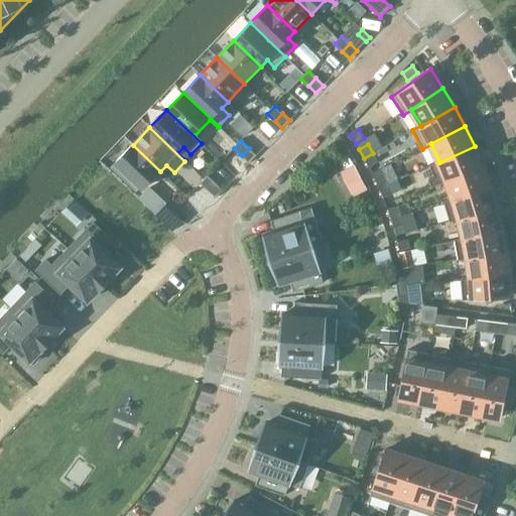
[(143,189),(160,171),(133,145),(115,163),(111,167),(136,191),(141,187),(143,189)]
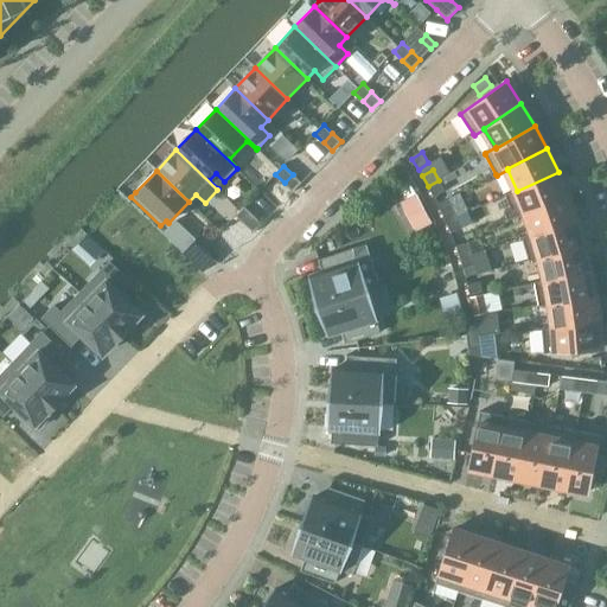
[(516,216),(526,212),(568,196),(558,172),(517,191),(506,196),(511,208),(506,210),(510,218),(516,216)]
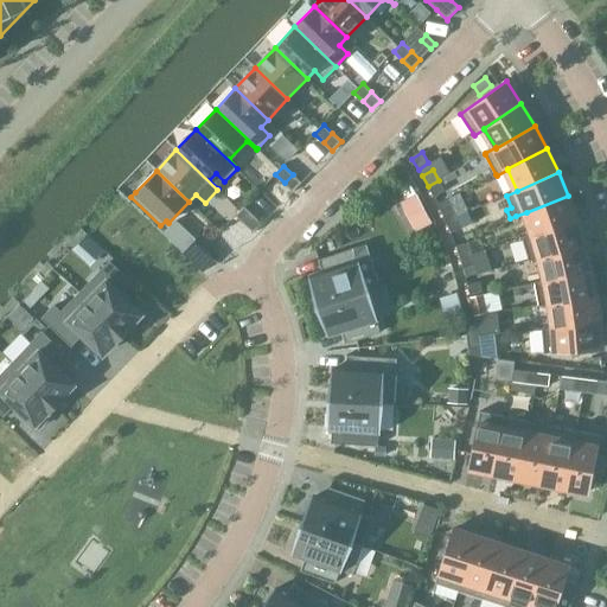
[(285,183),(293,192),(301,183),(293,174),(285,183)]
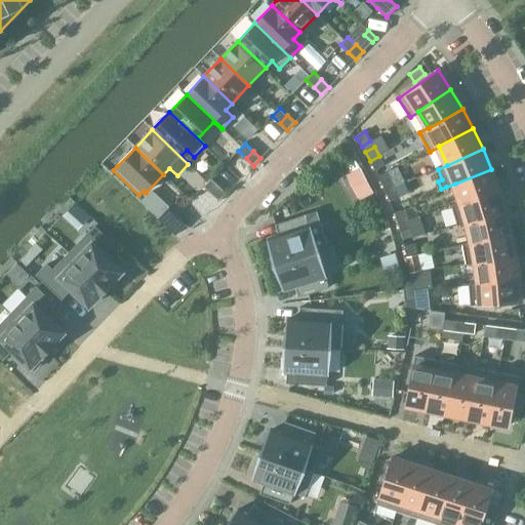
[(370,161),(376,171),(386,165),(379,156),(370,161)]
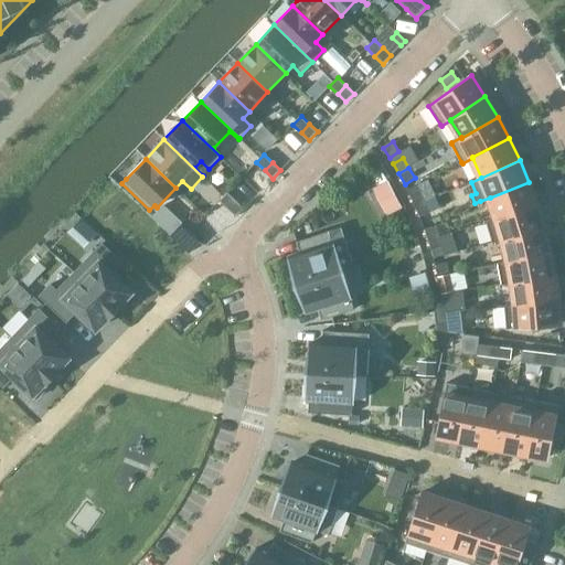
[(388,180),(376,187),(384,201),(396,195),(388,180)]
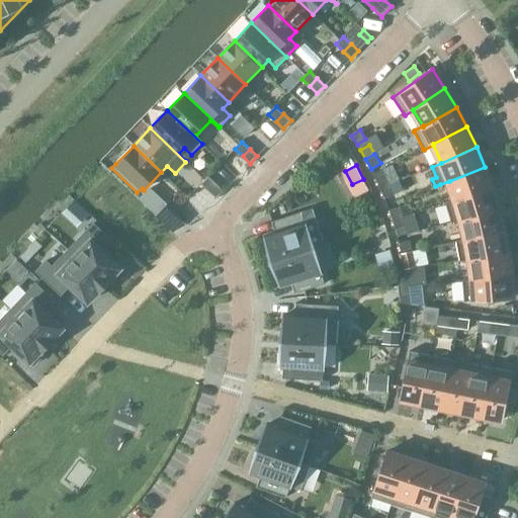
[(449,181),(456,200),(492,188),(485,167),(449,181)]
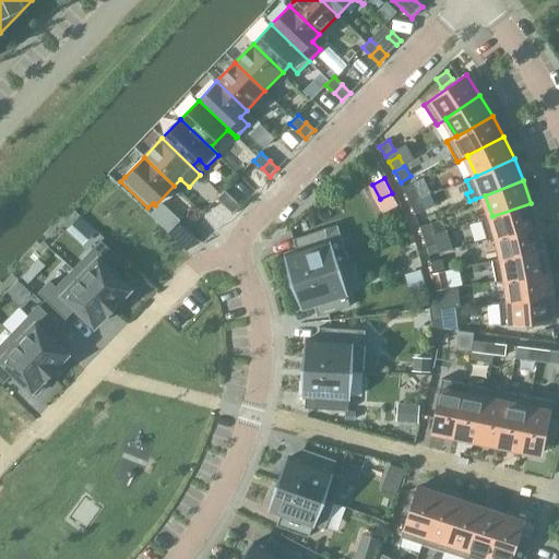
[(406,193),(411,204),(421,200),(417,189),(406,193)]
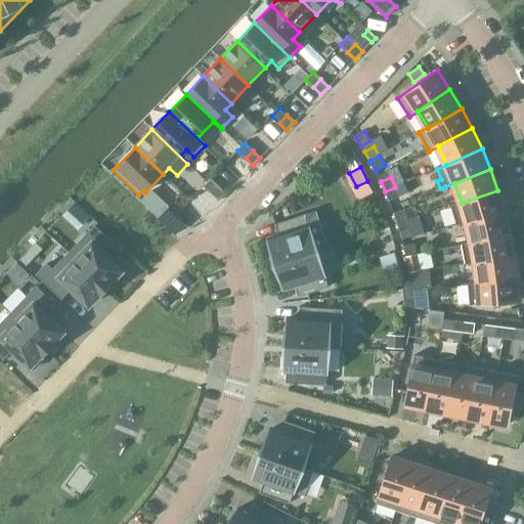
[(204,186),(211,193),(219,185),(211,178),(204,186)]
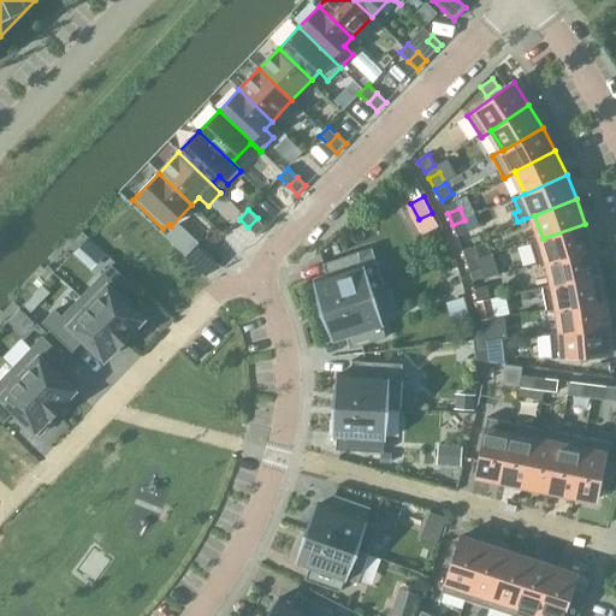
[(248,227),(258,236),(266,227),(258,218),(248,227)]
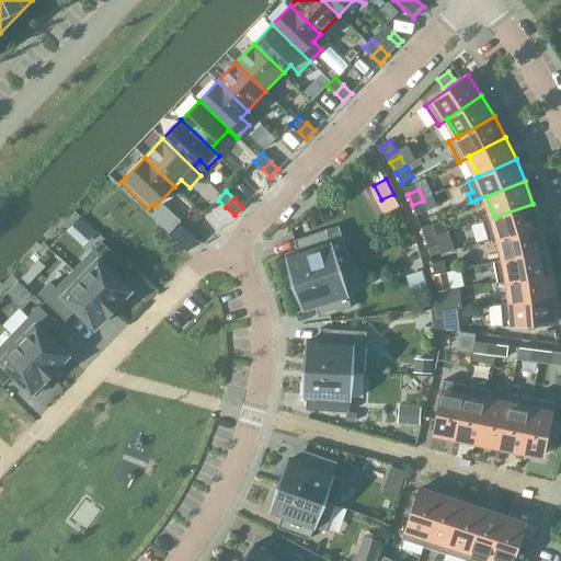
[(412,205),(416,216),(427,210),(423,201),(412,205)]
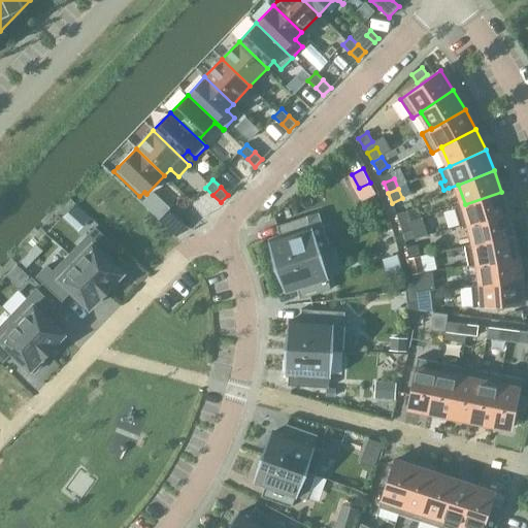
[(153,192),(143,202),(160,219),(169,209),(170,208),(153,192)]
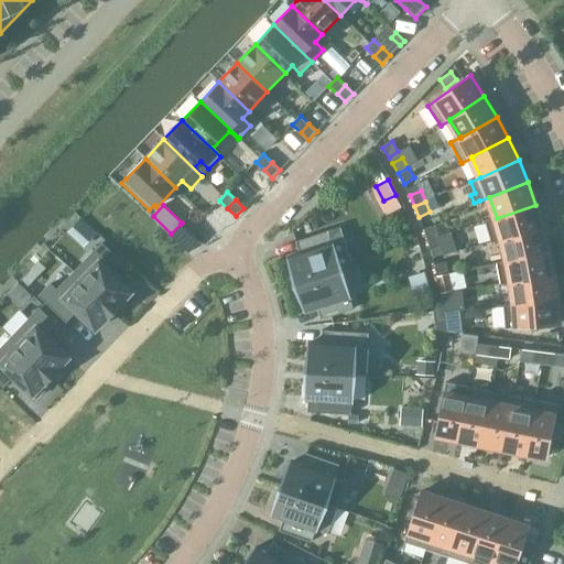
[(502,239),(543,228),(535,205),(497,218),(486,221),(492,242),(502,239)]
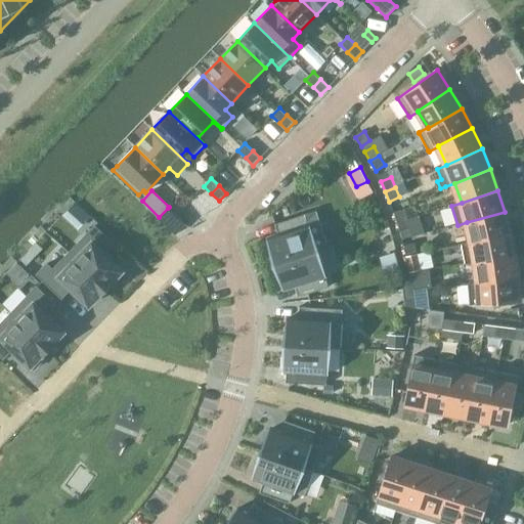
[(159,217),(158,218),(167,226),(176,235),(186,225),(177,216),(168,208),(159,217)]
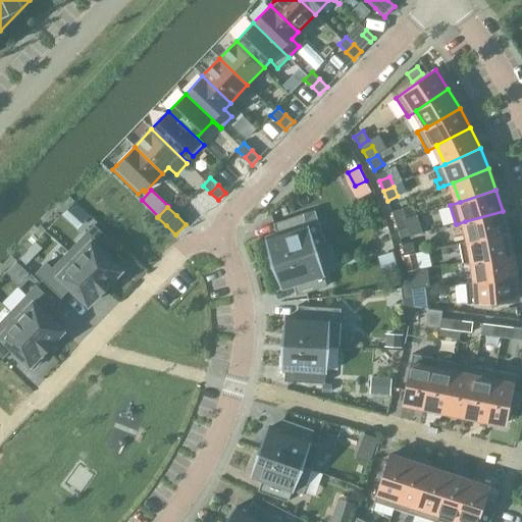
[(393,212),(396,222),(406,219),(403,209),(393,212)]
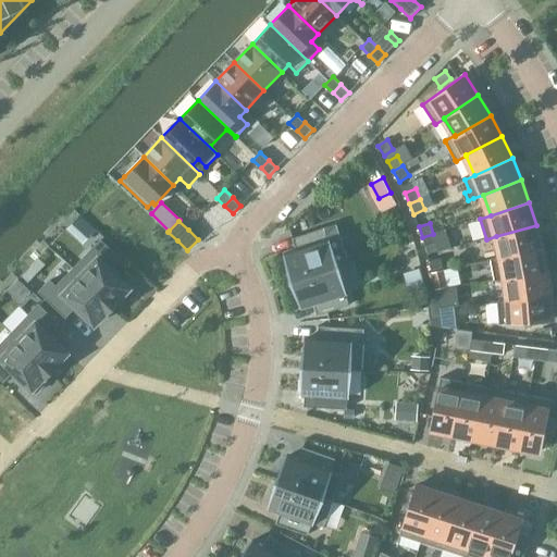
[(297,251),(286,255),(294,281),(337,267),(349,263),(337,224),(325,229),(293,238),(297,251)]
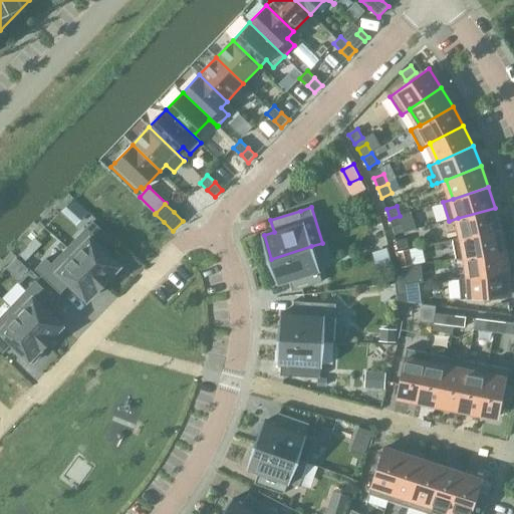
[(458,218),(463,238),(500,230),(495,208),(458,218)]
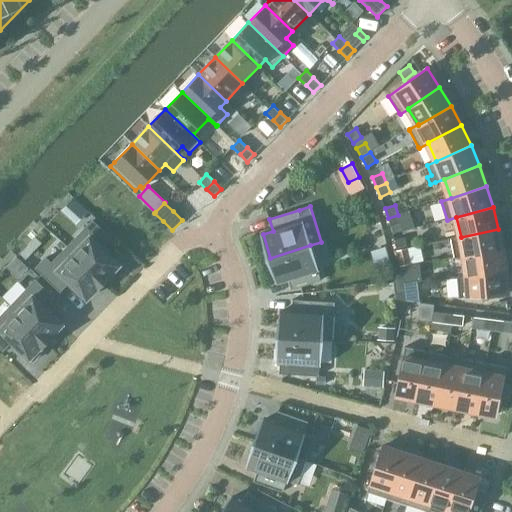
[(388,218),(392,228),(402,225),(398,215),(388,218)]
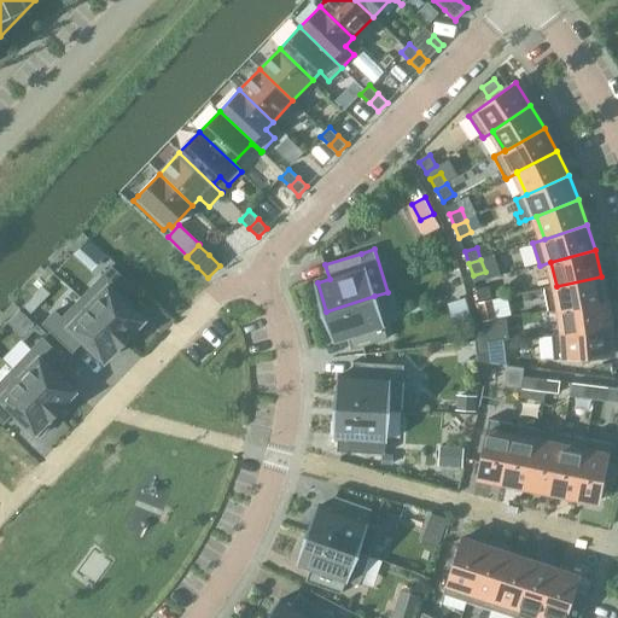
[(112,267),(82,299),(127,342),(133,334),(133,333),(146,320),(133,308),(134,308),(133,307),(132,308),(128,304),(129,303),(128,302),(127,303),(123,299),(134,289),(112,267)]
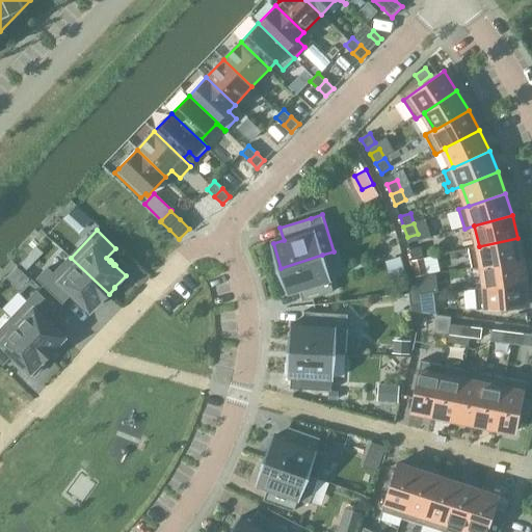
[(483,266),(522,260),(517,238),(479,246),(469,248),(473,268),(483,266)]
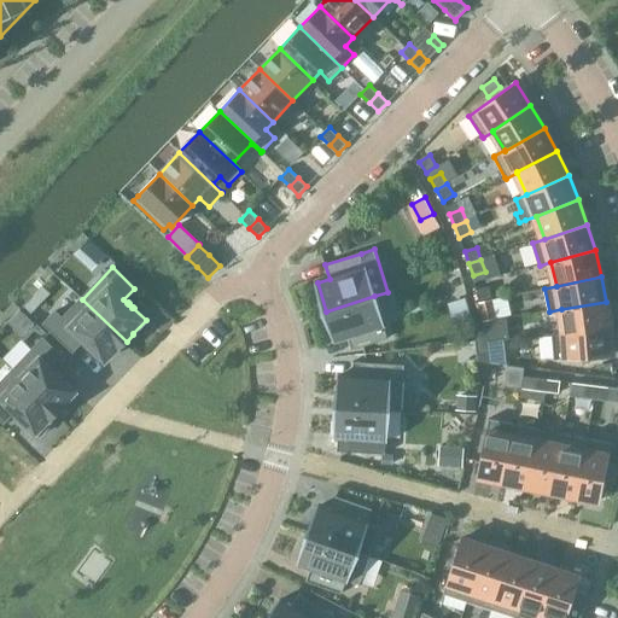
[(477,290),(479,303),(491,299),(489,287),(477,290)]
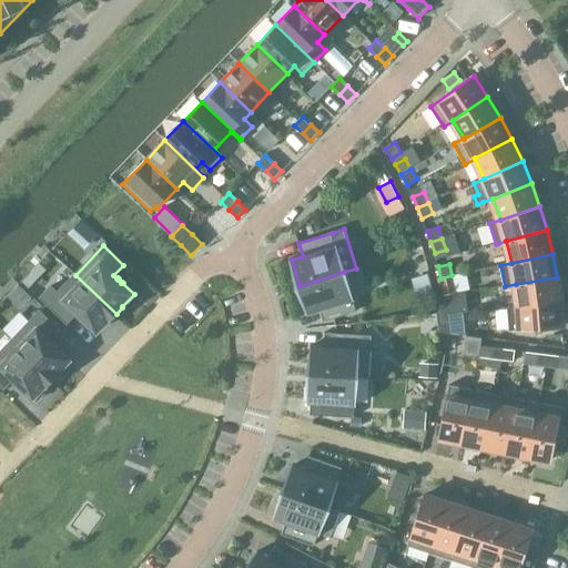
[(31,272),(22,282),(29,288),(38,279),(31,272)]
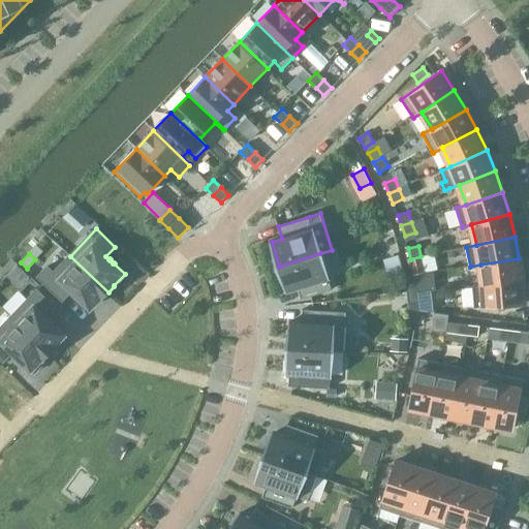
[(302,300),(332,290),(320,253),(279,267),(287,291),(298,287),(302,300)]
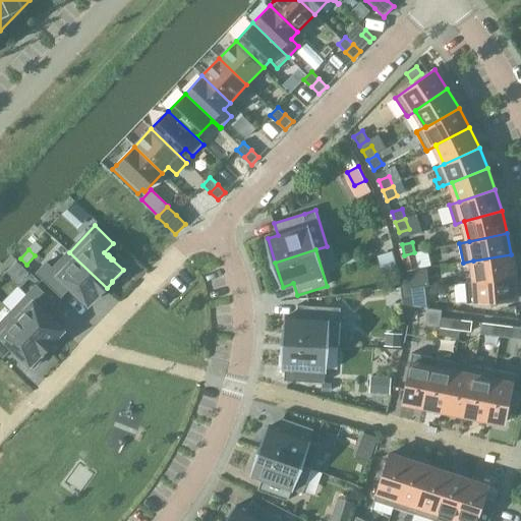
[(107,288),(69,252),(53,269),(47,263),(38,273),(62,296),(70,287),(73,290),(73,291),(74,291),(77,294),(78,295),(89,305),(100,293),(101,294),(107,288)]
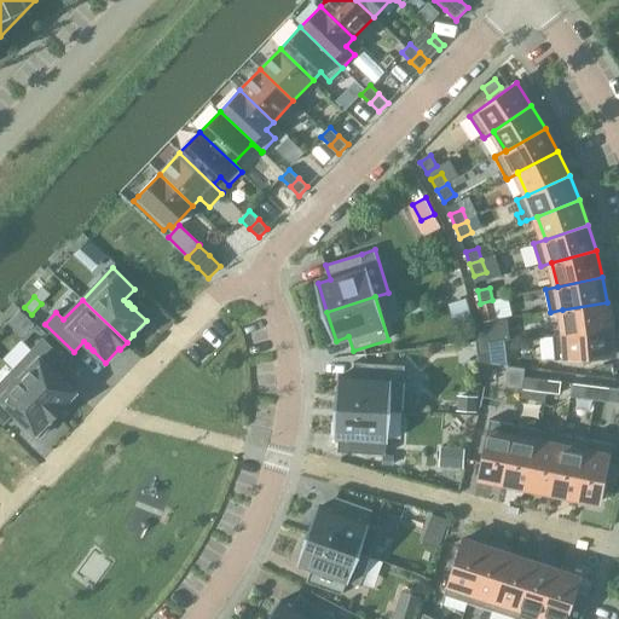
[(480,304),(482,316),(496,313),(492,300),(480,304)]
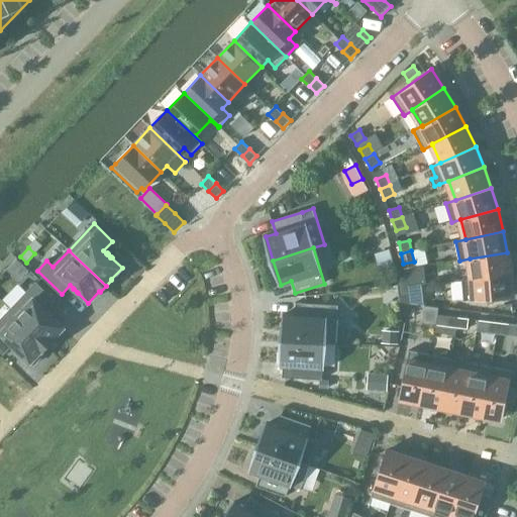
[(389,251),(378,254),(382,270),(394,267),(389,251)]
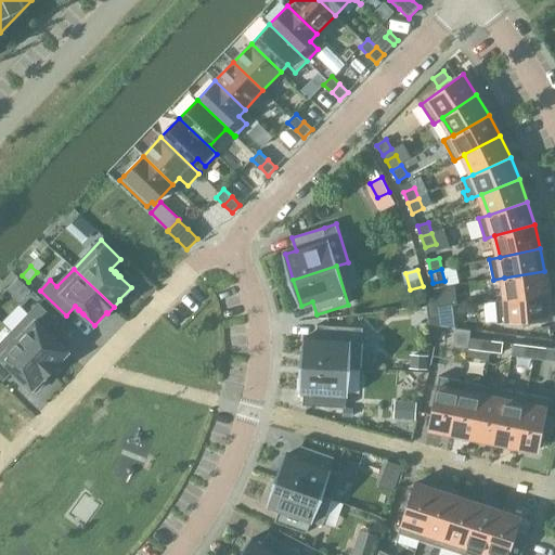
[(504,278),(507,299),(547,295),(544,271),(504,278)]
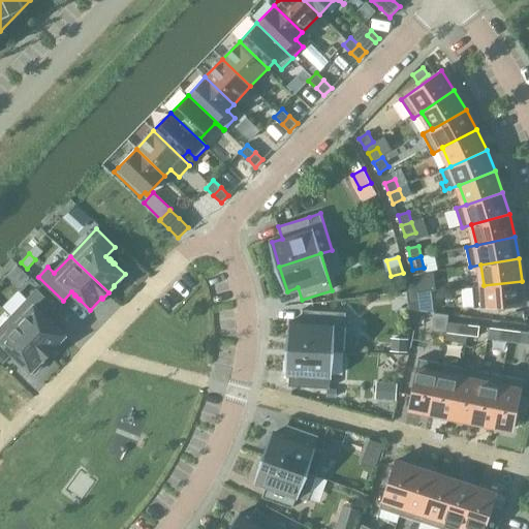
[(406,283),(407,293),(418,292),(417,281),(406,283)]
